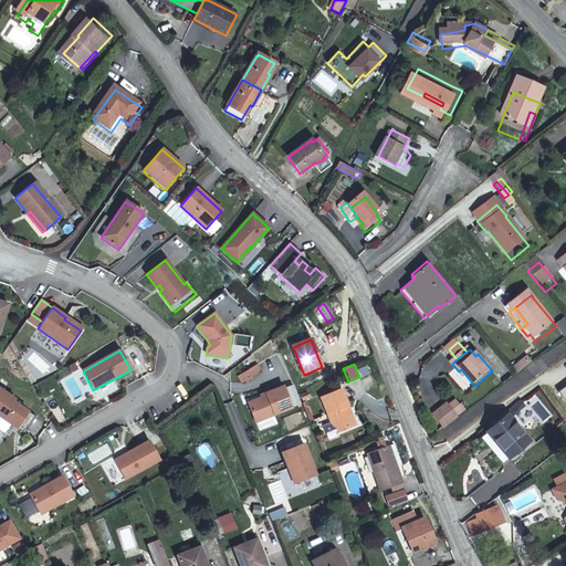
[(241,376),(244,383),(255,375),(252,369),(241,376)]
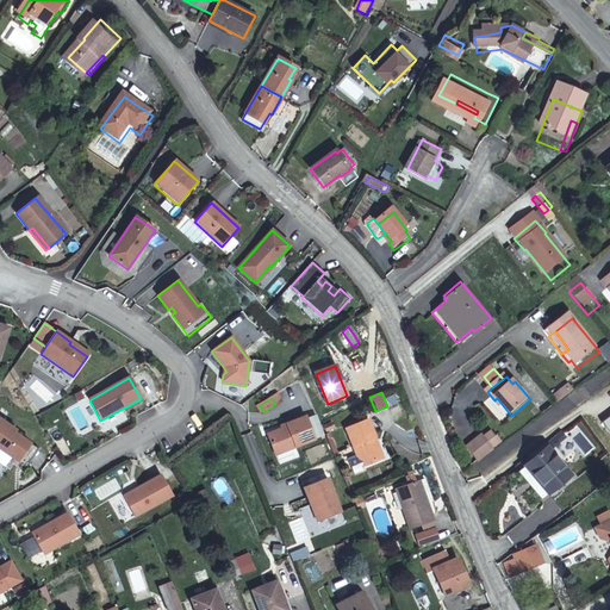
[(267,435),(275,455),(313,439),(304,417),(286,424),(286,427),(267,435)]
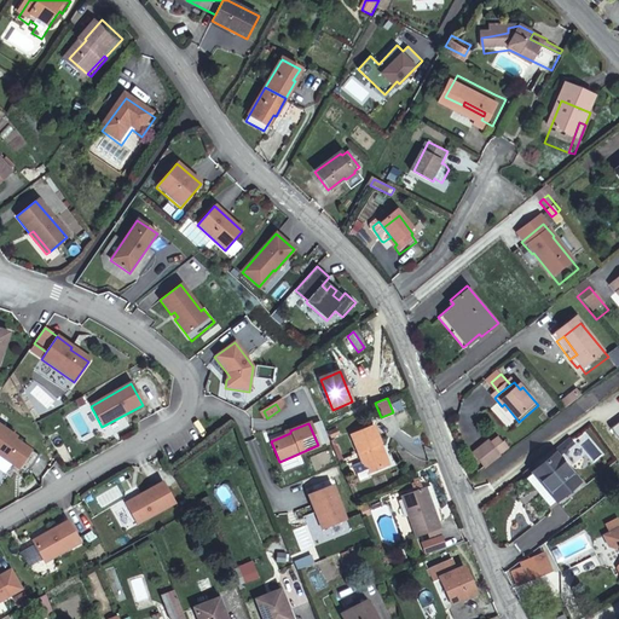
[(368,473),(387,464),(379,443),(380,441),(372,424),(351,434),(363,463),(354,467),(359,479),(368,475),(368,473)]
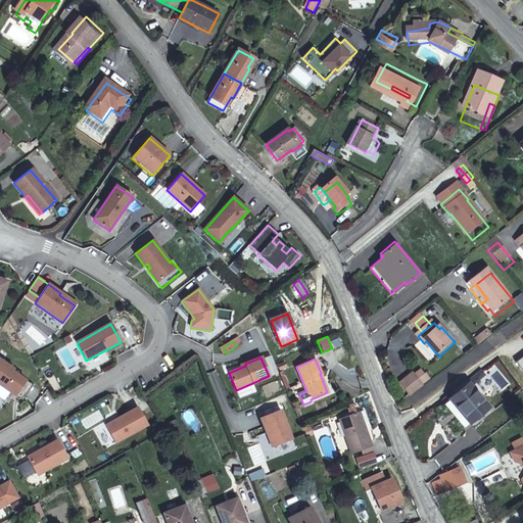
[(13,369),(0,360),(0,385),(14,396),(26,381),(11,371),(13,369)]
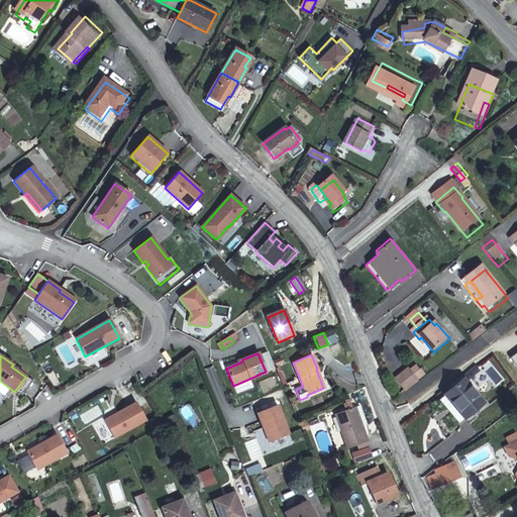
[(396,381),(404,393),(417,384),(408,372),(396,381)]
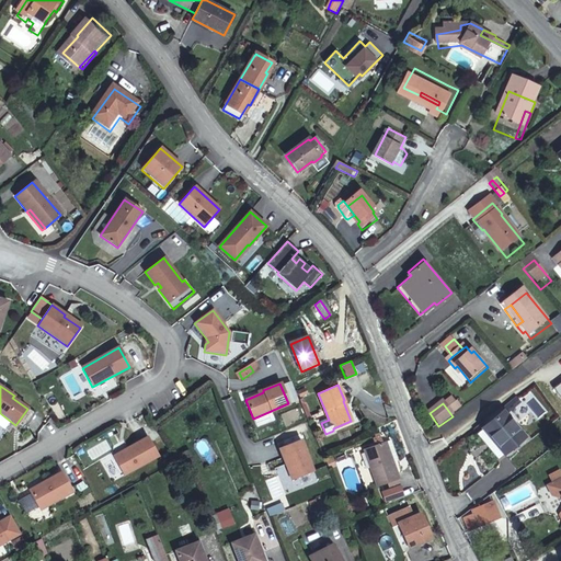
[(27,409),(15,425),(23,431),(35,413),(27,409)]
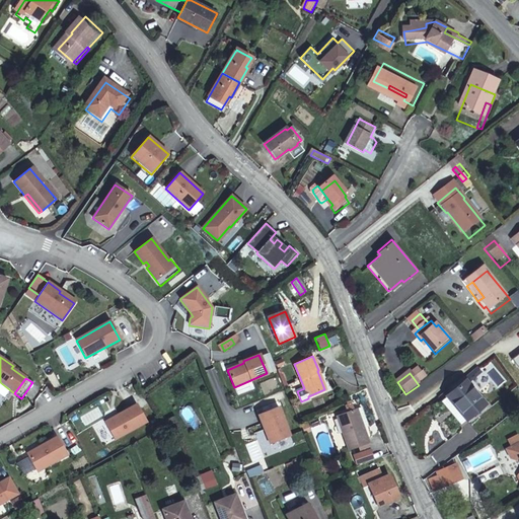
[(486,404),(465,381),(440,402),(460,426),(486,404)]
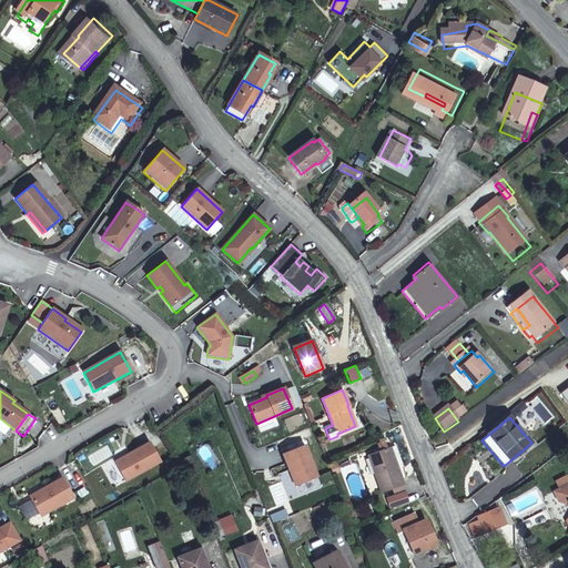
[(150,443),(113,463),(124,483),(161,463),(150,443)]
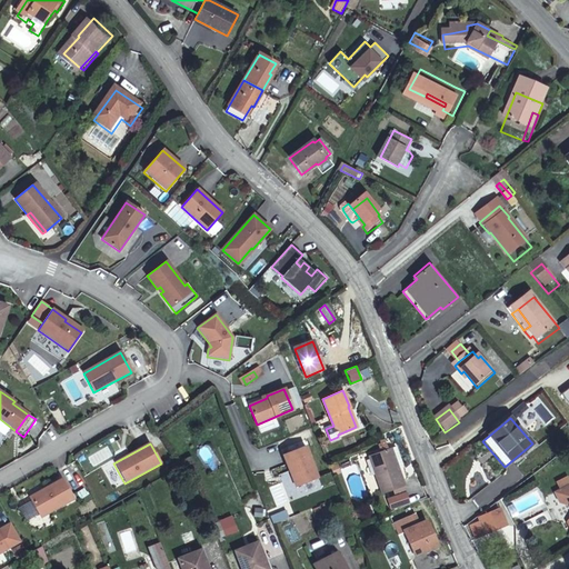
[(283,455),(297,487),(319,477),(305,445),(283,455)]
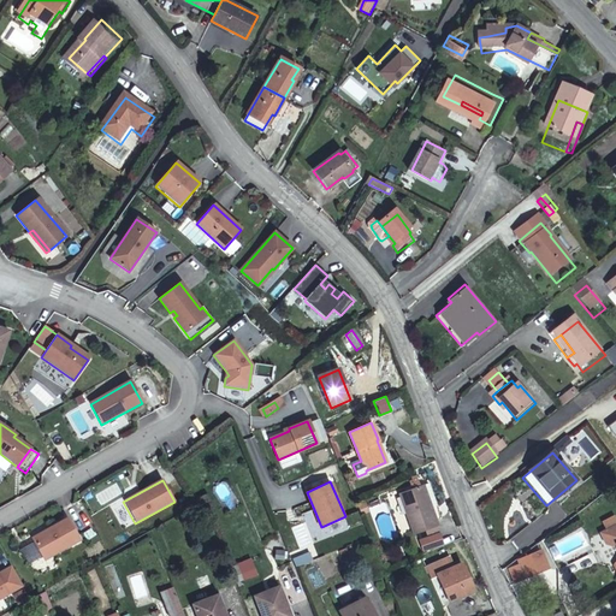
[(426,507),(430,505),(422,485),(419,486),(426,507)]
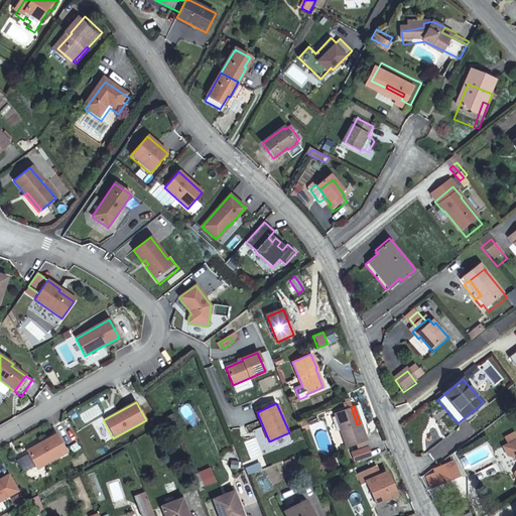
[(366,439),(360,423),(357,424),(351,407),(335,413),(348,446),(357,442),(365,440),(366,439)]
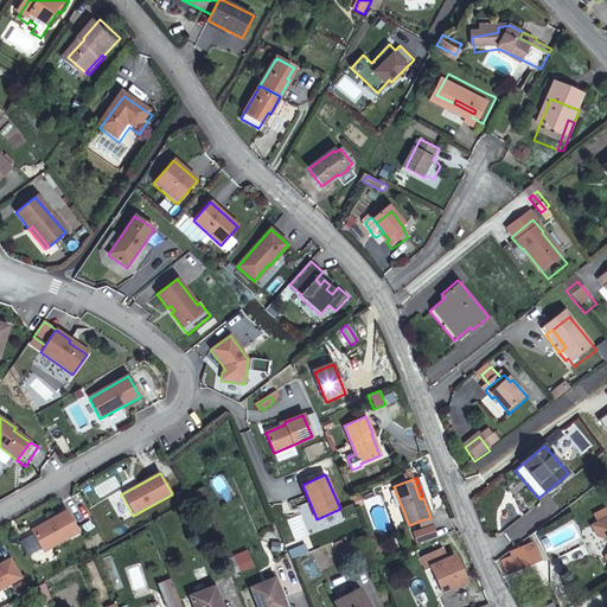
[(606,516),(604,510),(594,516),(598,524),(606,518),(606,516)]
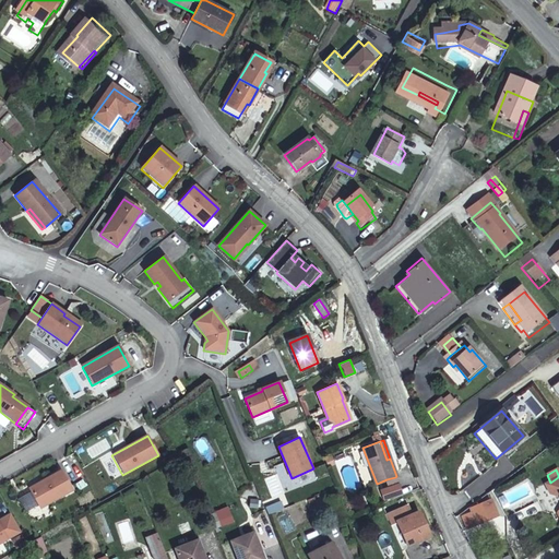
[(40,483),(28,489),(39,509),(71,491),(60,472),(45,480),(46,480),(42,484),(40,483)]
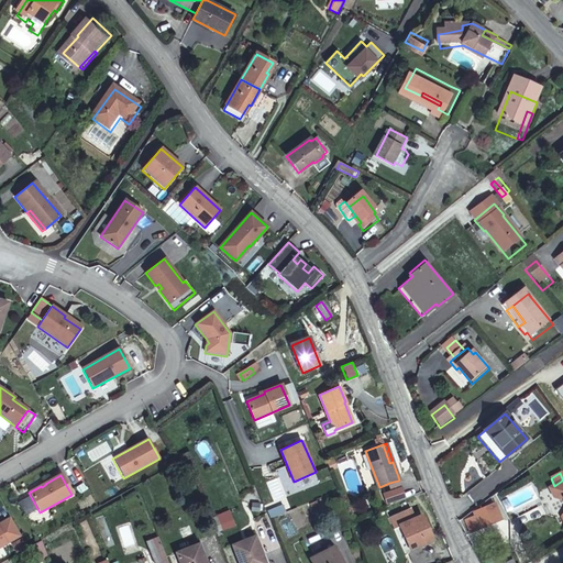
[(398,481),(389,483),(396,499),(404,496),(398,481)]
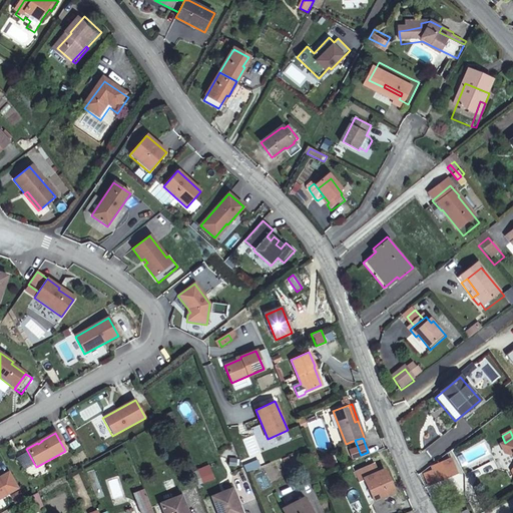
[(512,438),(505,443),(500,445),(504,454),(511,456),(512,454),(512,438)]
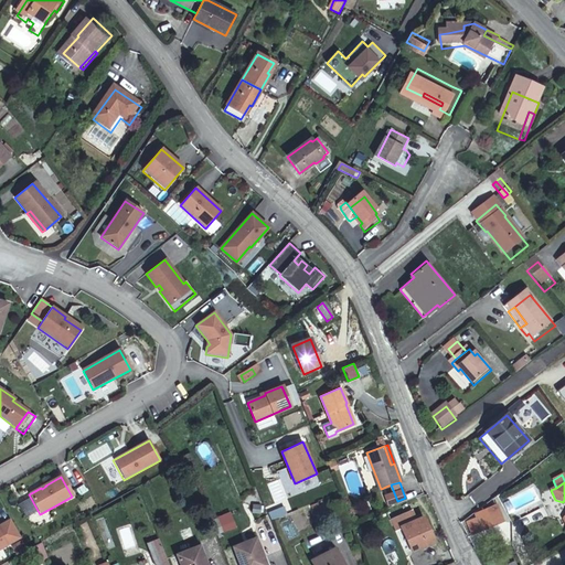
[(471,515),(478,529),(498,519),(491,505),(471,515)]
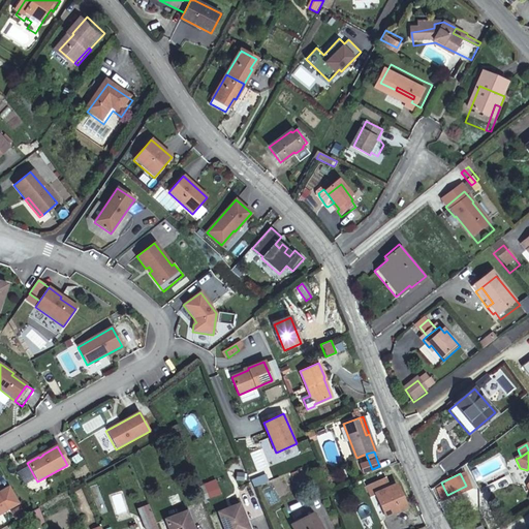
[(3,490),(12,507),(18,503),(8,487),(3,490)]
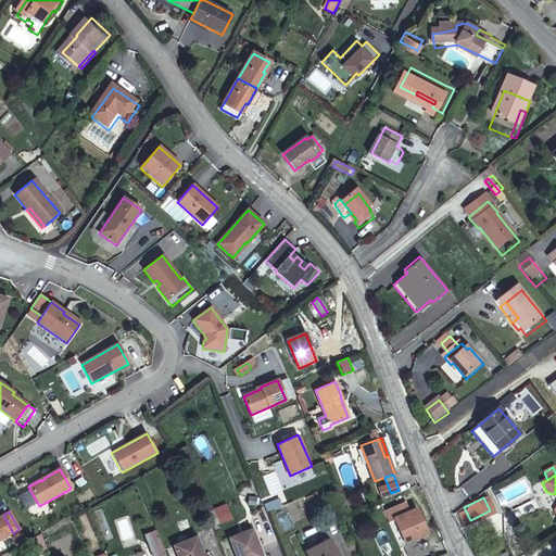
[(418,512),(395,521),(404,541),(427,532),(418,512)]
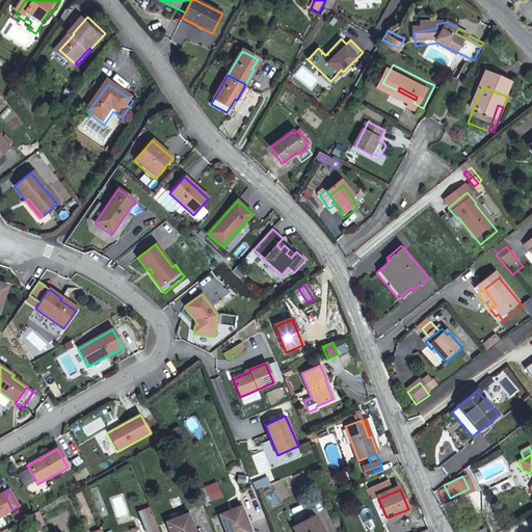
[(0,516),(12,510),(3,493),(0,494),(0,516)]
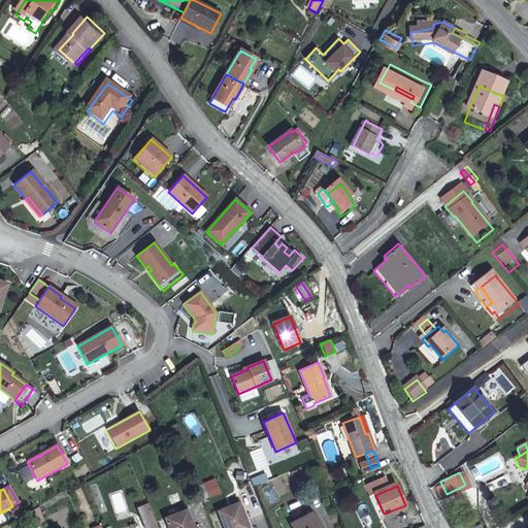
[(158,527),(149,503),(137,508),(145,527),(158,527)]
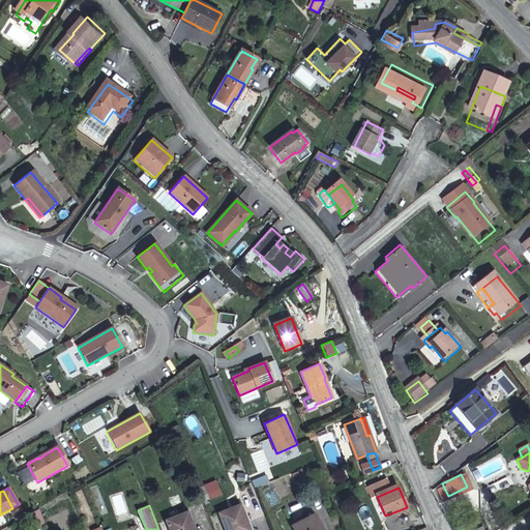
[(249,529),(240,506),(218,514),(225,529),(249,529)]
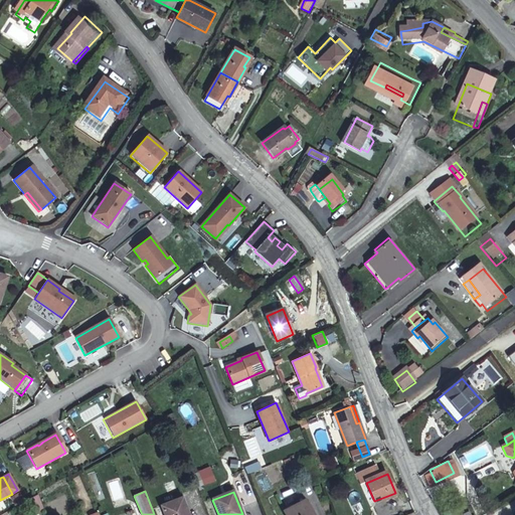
[(189,514),(183,499),(162,507),(165,514),(189,514)]
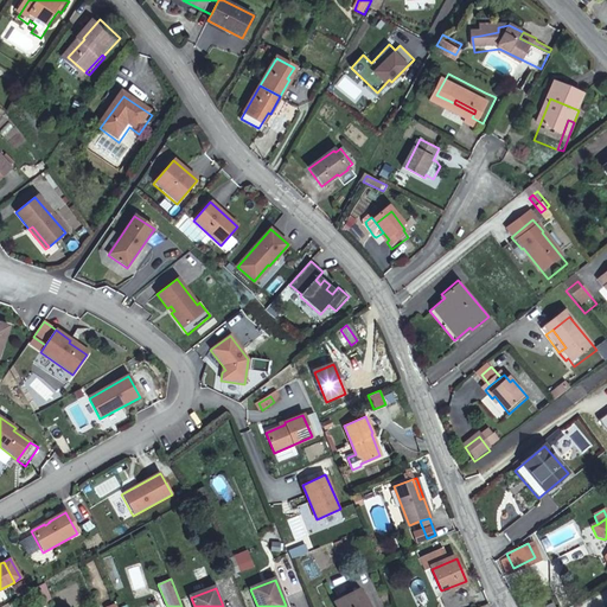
[(369,606),(363,592),(338,602),(340,606),(369,606)]
